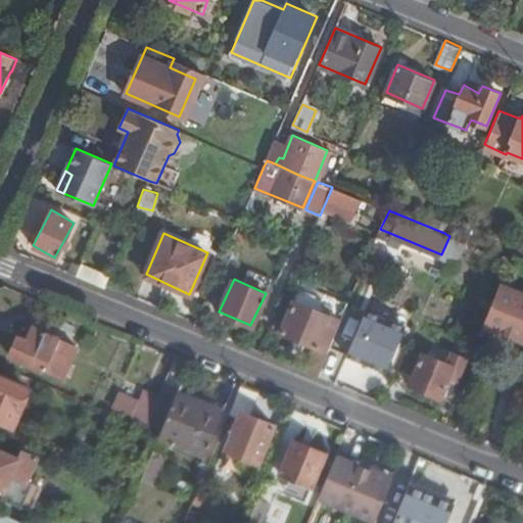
[(522,341),(522,294),(501,285),(484,325),(522,341)]
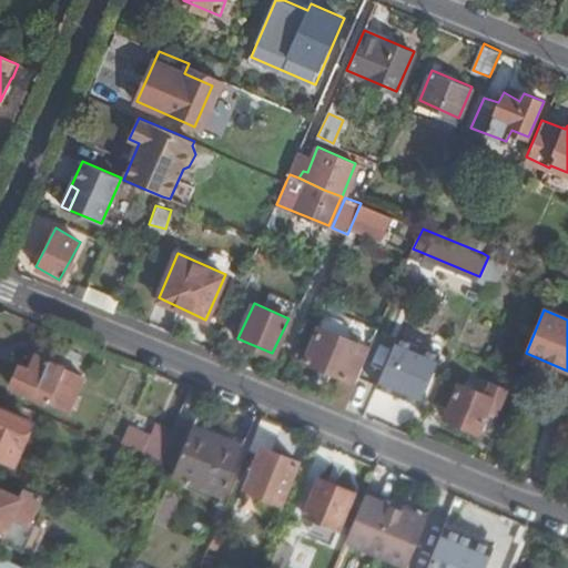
[(331,402),(346,408),(372,347),(320,324),(304,359),(341,376),(331,402)]
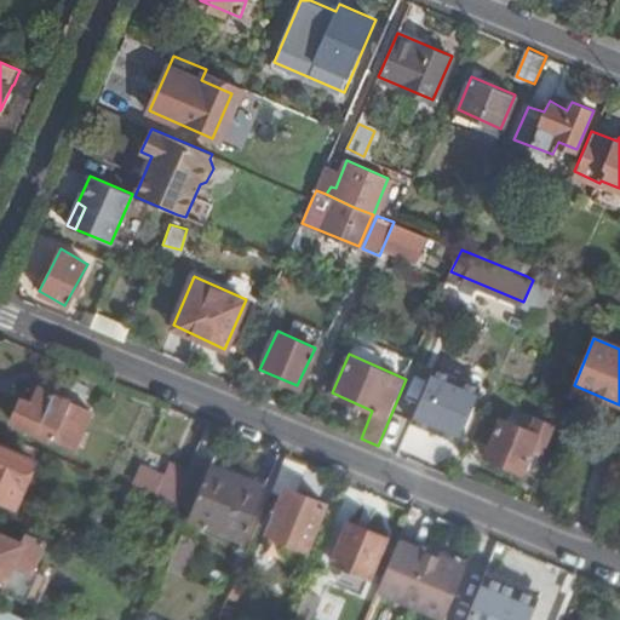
[(429,375),(443,383),(449,369),(415,354),(406,379),(378,446),(392,452),(429,375)]
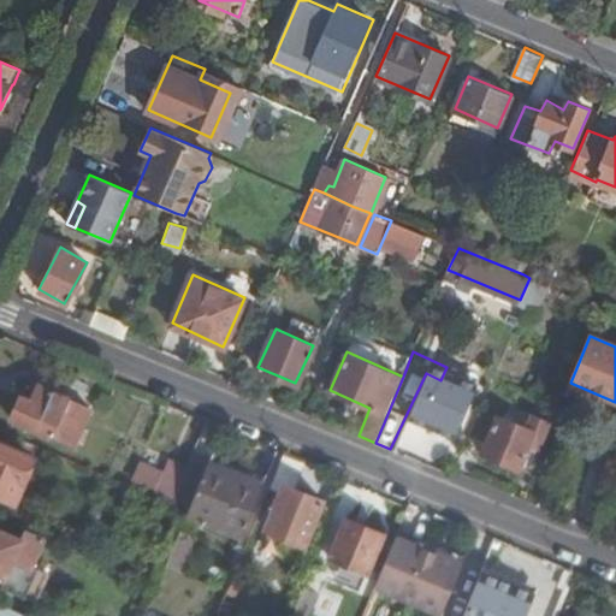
[(31,403),(42,385),(29,380),(21,397),(31,403)]
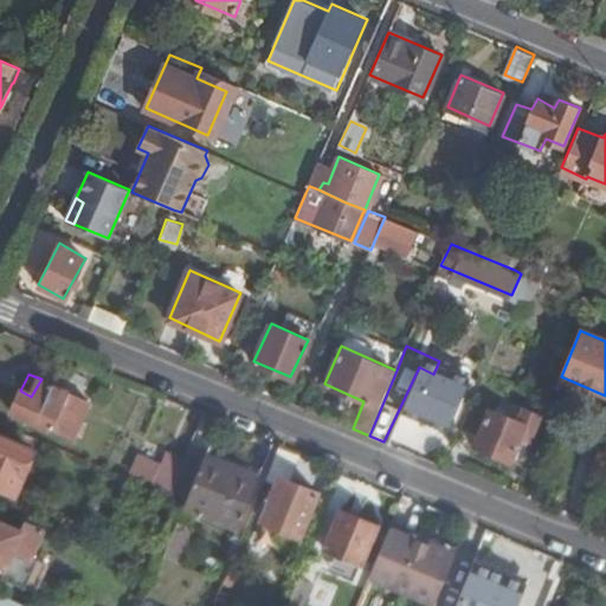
[(75,394),(42,379),(31,397),(20,391),(10,411),(69,439),(84,407),(71,401),(75,394)]
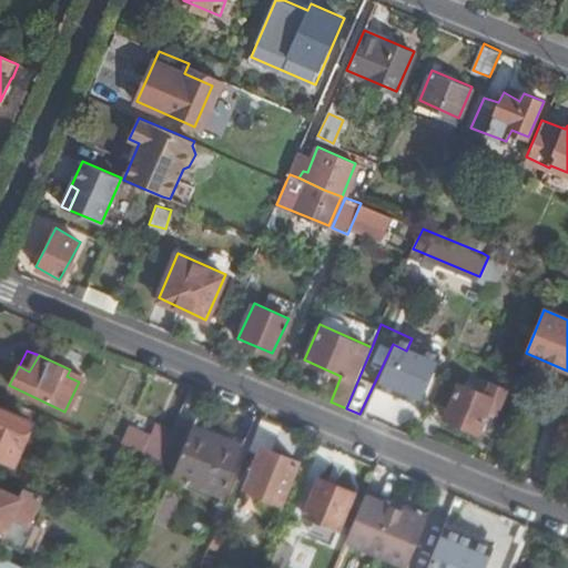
[(496,414),(501,399),(458,381),(442,416),(477,430),(486,409),(496,414)]
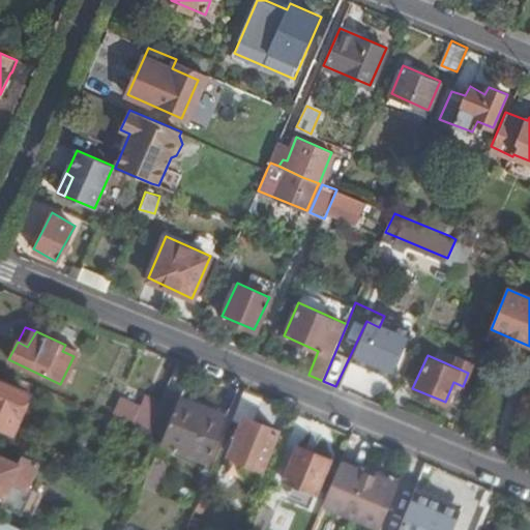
[(194,366),(179,360),(155,419),(169,424),(179,402),(182,394),(194,366)]
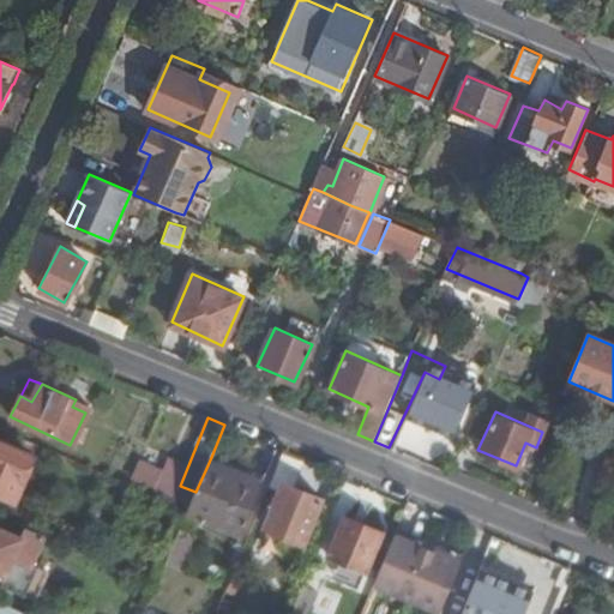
[(0,499),(12,505),(34,459),(0,443),(0,499)]
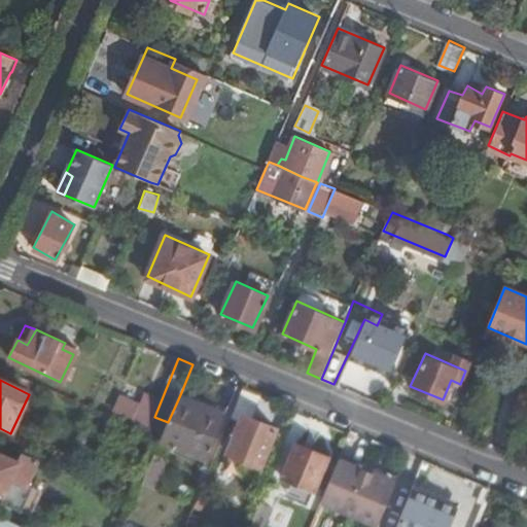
[(262,394),(245,386),(231,418),(242,422),(229,454),(260,467),(278,428),(252,418),(262,394)]
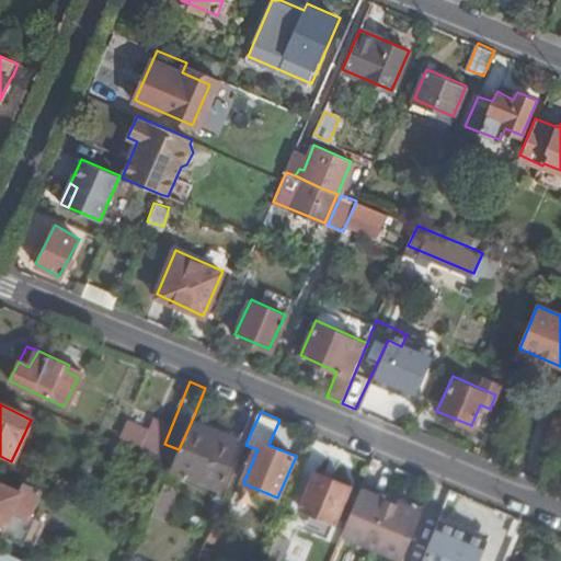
[(116,439),(155,455),(164,428),(126,413),(116,439)]
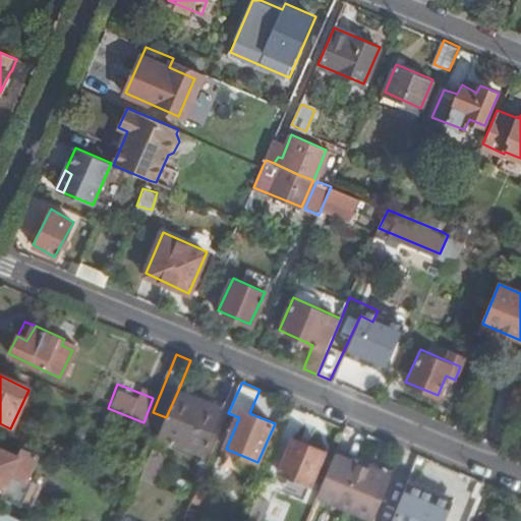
[(224,405),(179,388),(176,395),(222,411),(224,405)]
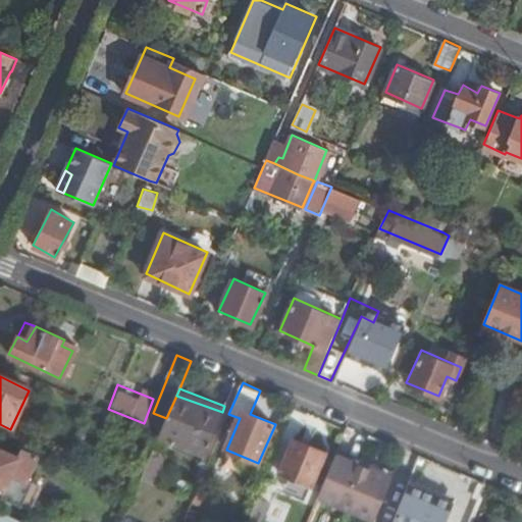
[(166,418),(159,436),(204,455),(222,412),(176,396),(166,418)]
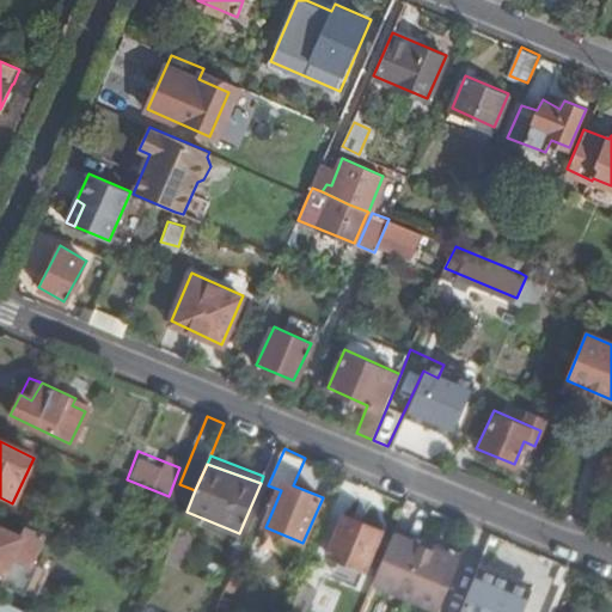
[(365,570),(381,532),(346,514),(329,555),(365,570)]
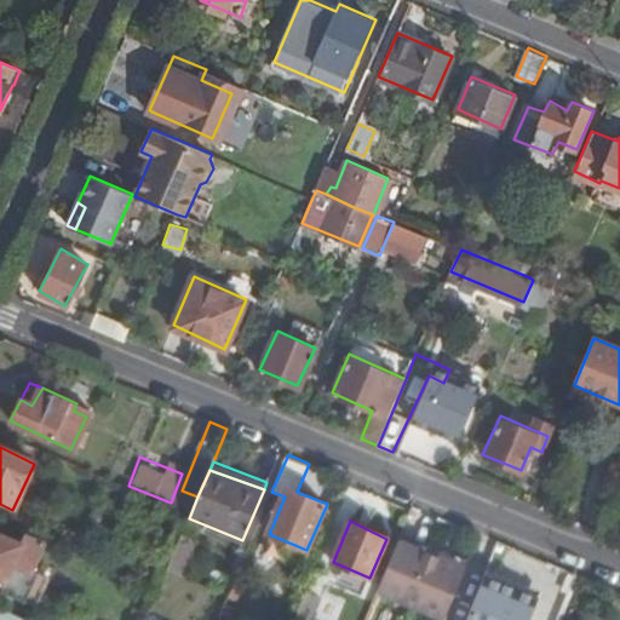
[(45,541),(26,533),(21,544),(0,533),(0,583),(4,585),(13,564),(33,570),(45,541)]
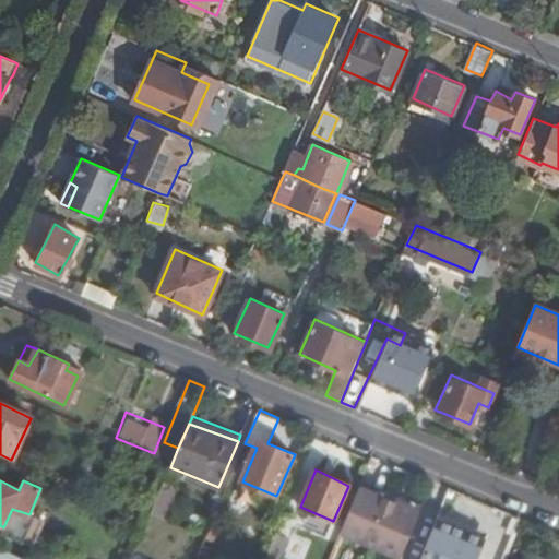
[(176,489),(163,484),(151,512),(165,516),(176,489)]
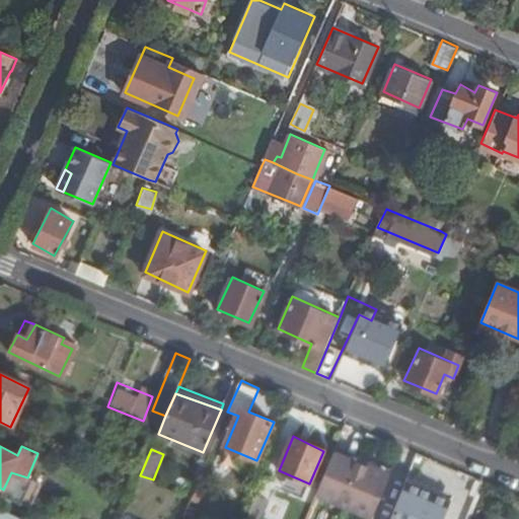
[(334,453),(314,500),(362,518),(370,518),(389,475),(334,453)]
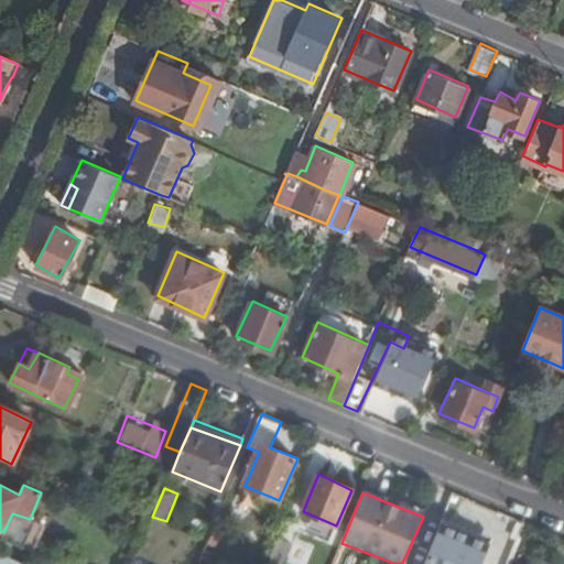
[(429,555),(424,563),(453,563),(465,535),(462,534),(467,519),(451,513),(444,525),(442,524),(437,533),(442,537),(434,555),(429,555)]
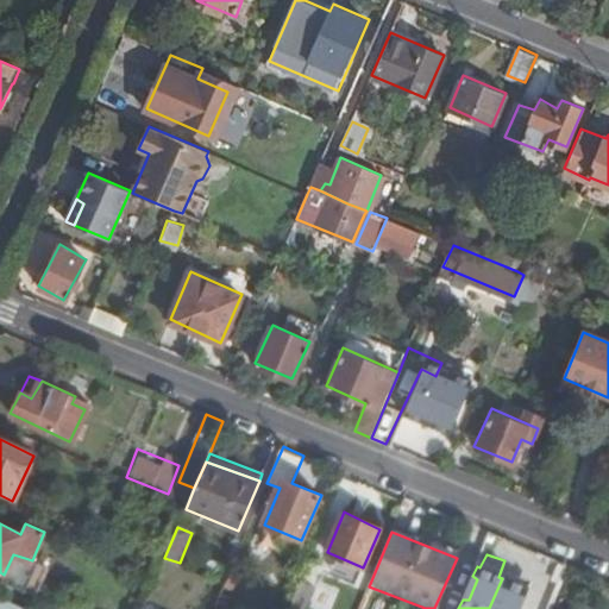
[(231,572),(223,590),(230,591),(239,576),(231,572)]
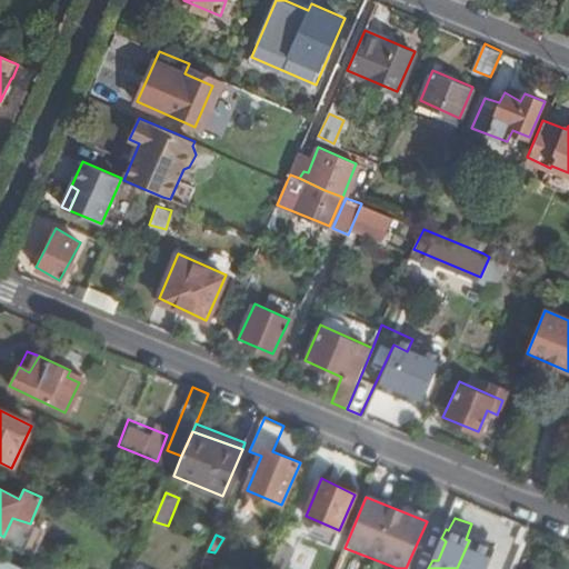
[(132,568),(151,568),(157,556),(141,549),(132,568)]
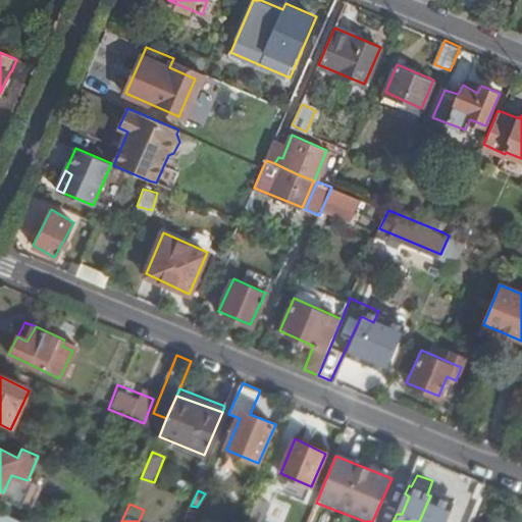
[(252,507),(245,521),(261,521),(266,512),(252,507)]
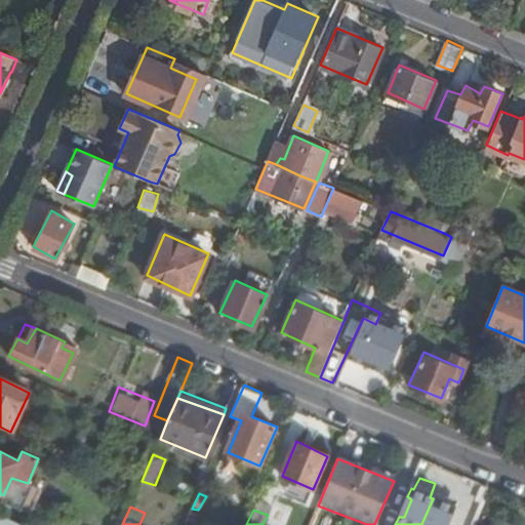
[(0,524),(21,524),(22,524),(0,516),(0,524)]
